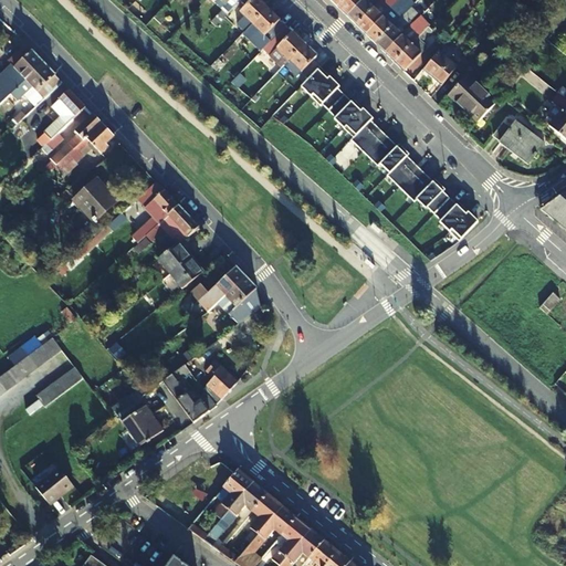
[(238,2),(240,0),(220,0),(230,10),(238,2)]
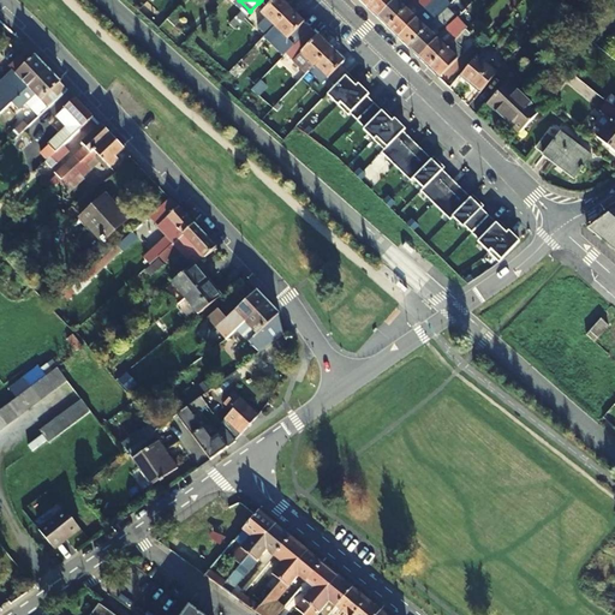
[(282,0),(261,0),(258,3),(264,9),(261,12),(274,25),(291,9),(282,0)]
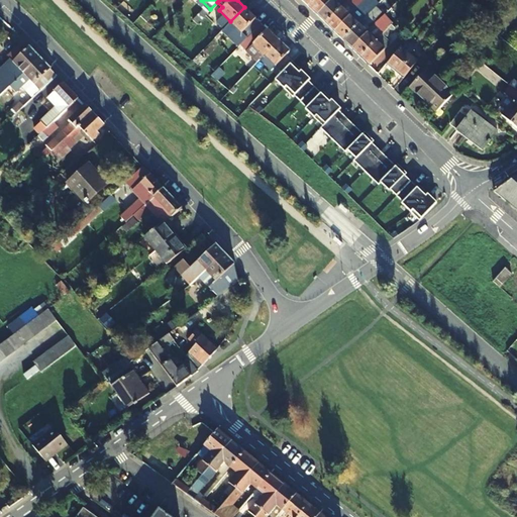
[(330,0),(313,0),(308,5),(317,14),(330,0)]
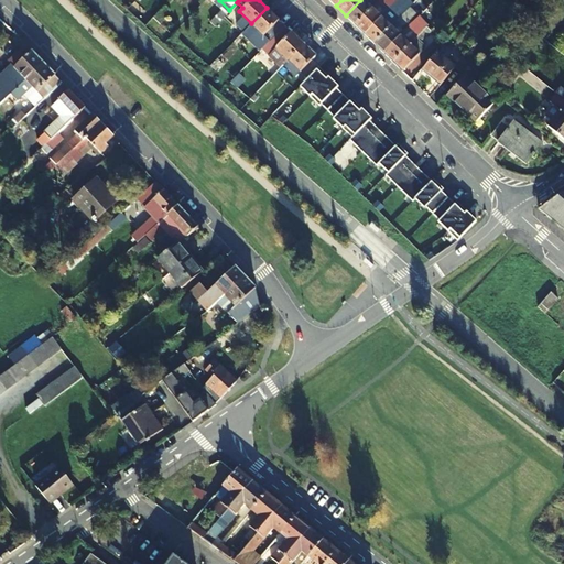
[(378,0),(369,0),(367,2),(364,0),(360,0),(346,15),(355,24),(378,0)]
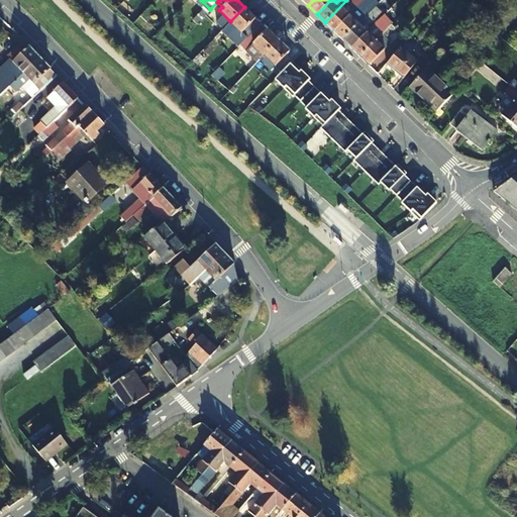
[(334,30),(349,15),(359,4),(364,0),(346,0),(325,22),(334,30)]
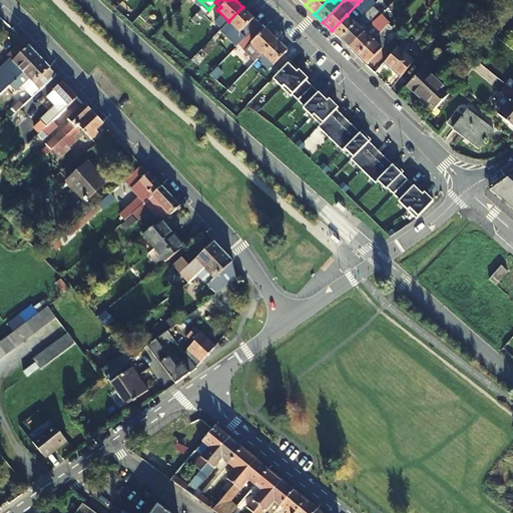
[(341,39),(349,47),(370,26),(381,14),(373,6),(366,13),(341,39)]
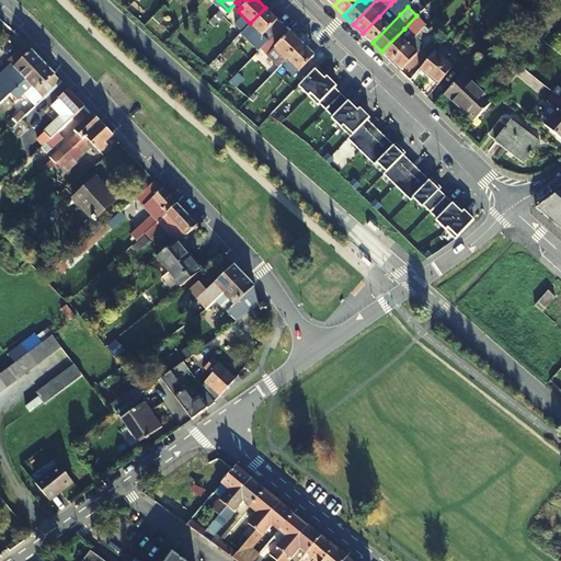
[(268,42),(284,25),(265,8),(250,23),(268,42)]
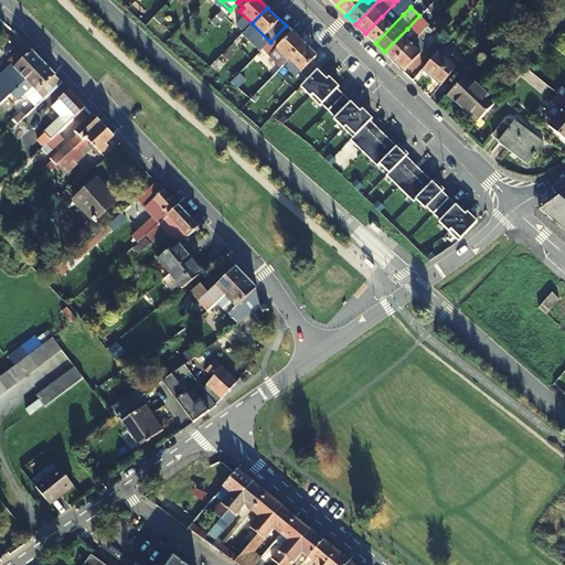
[(230,10),(222,19),(226,23),(235,14),(230,10)]
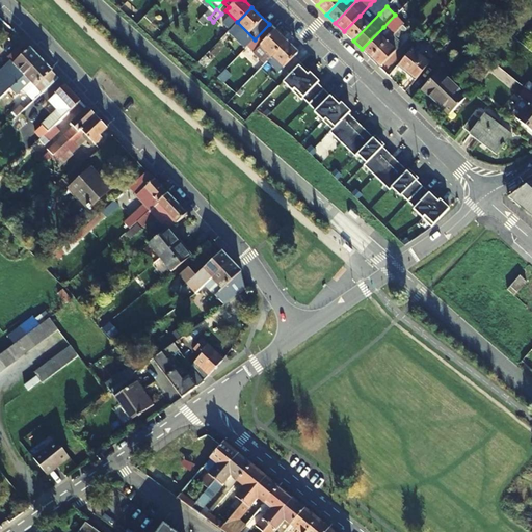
[(353,41),(379,14),(375,9),(364,21),(360,16),(344,31),(353,41)]
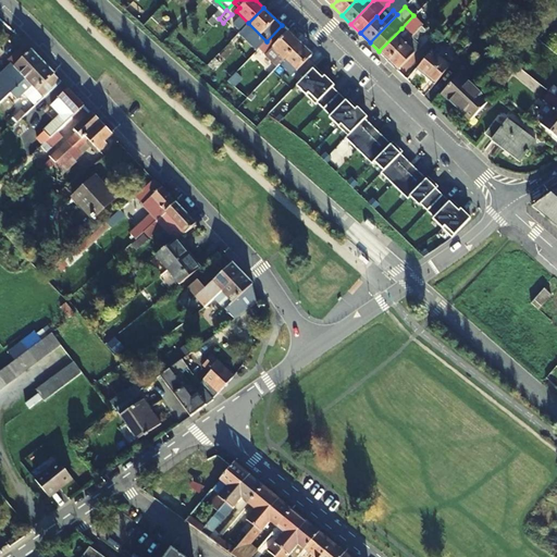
[(282,25),(267,41),(280,53),(284,59),(300,42),(282,25)]
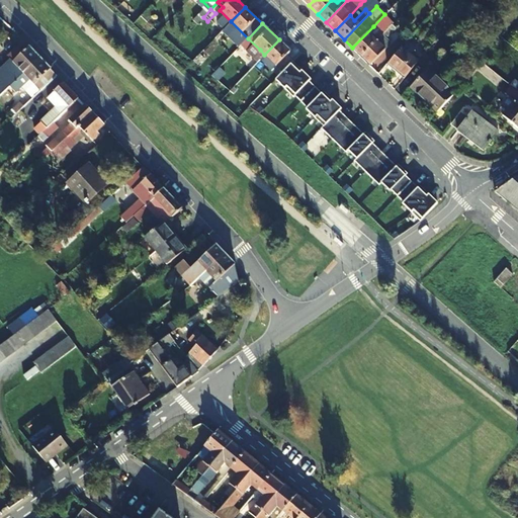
[(352,48),(361,57),(389,29),(383,24),(378,30),(373,26),(352,48)]
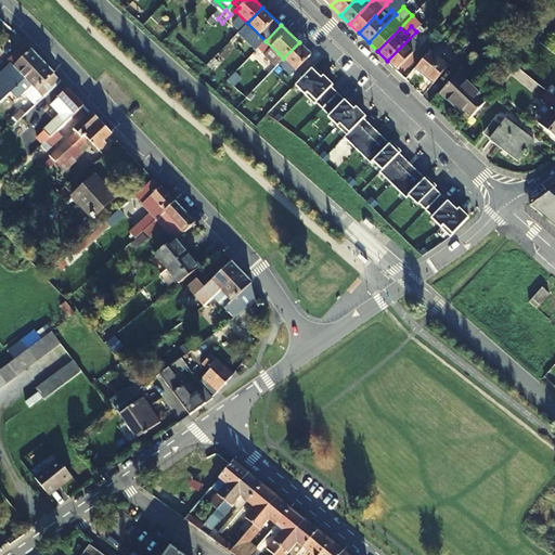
[(387,61),(397,71),(420,47),(414,41),(424,30),(421,26),(416,31),(387,61)]
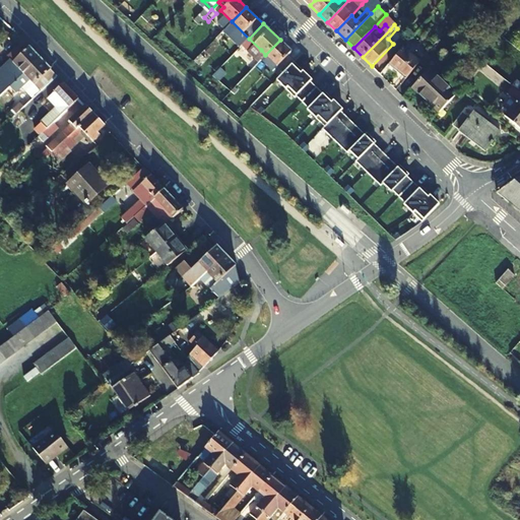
[(231,38),(223,29),(217,36),(225,43),(231,38)]
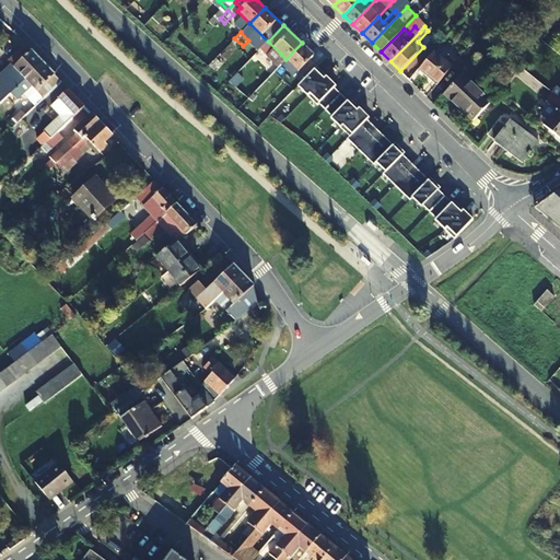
[(44,62),(25,43),(8,59),(20,73),(6,88),(11,93),(44,62)]
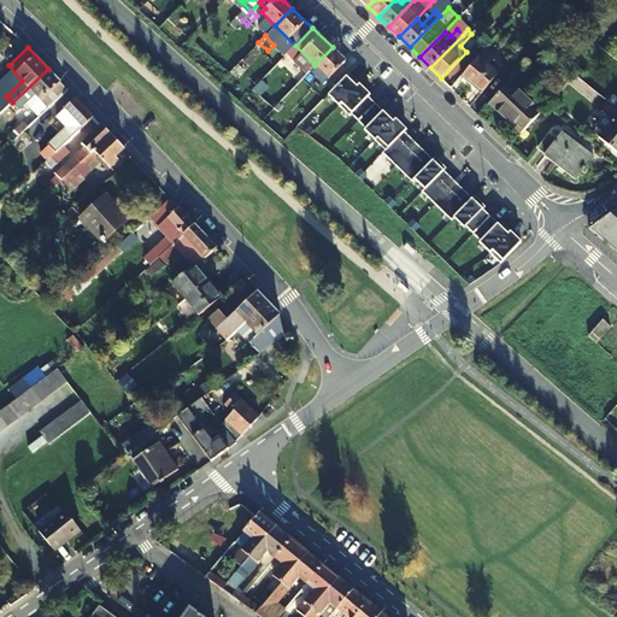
[(333,88),(351,70),(344,64),(346,60),(333,47),(315,65),(311,69),(333,88)]
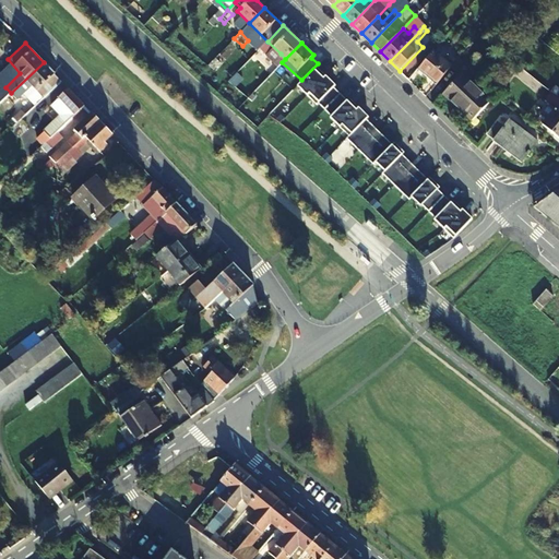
[(417,69),(436,84),(455,60),(438,45),(417,69)]
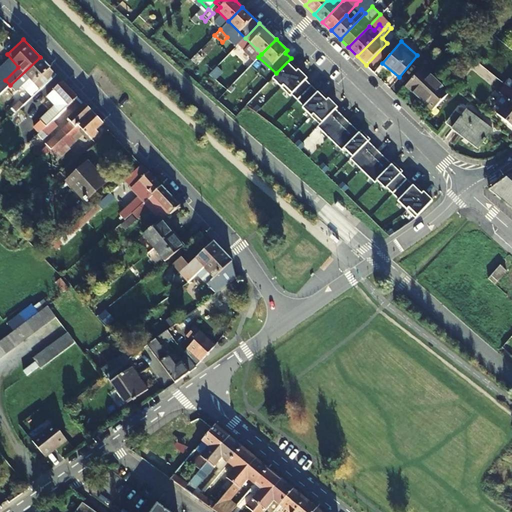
[(250,66),(258,57),(261,54),(257,49),(245,61),(250,66)]
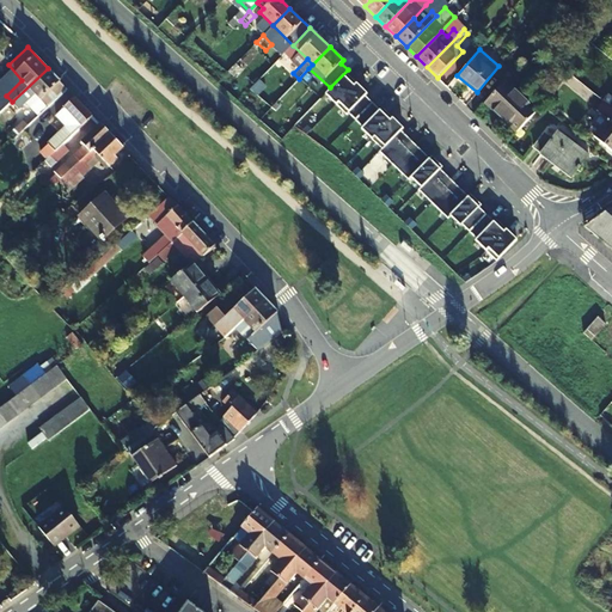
[(242,68),(236,62),(227,71),(234,77),(242,68)]
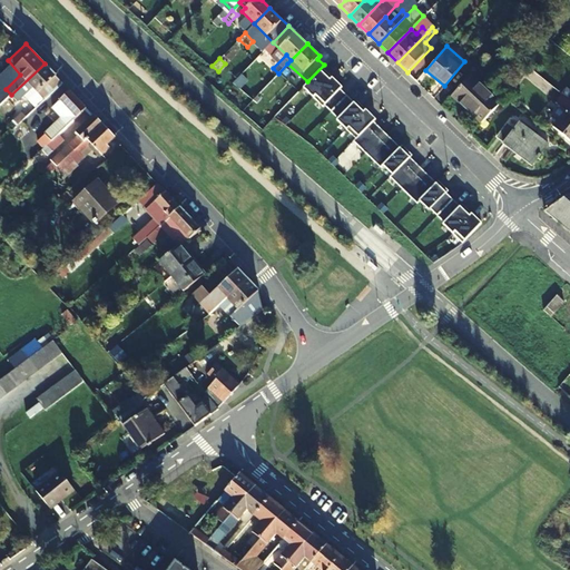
[(17,101),(23,96),(32,88),(43,99),(62,82),(45,64),(11,95),(17,101)]
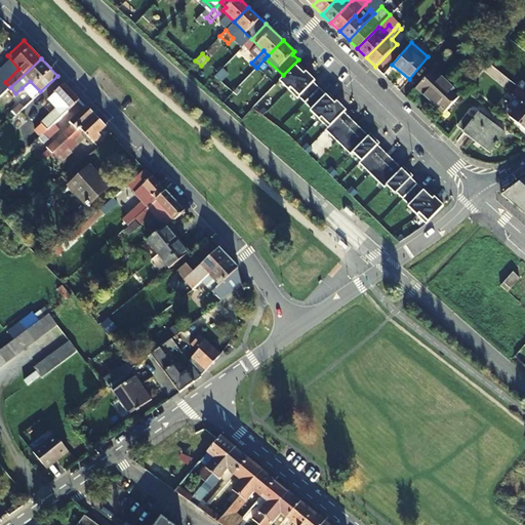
[(316,80),(297,63),(280,81),(298,98),(299,96),(313,82),(316,80)]
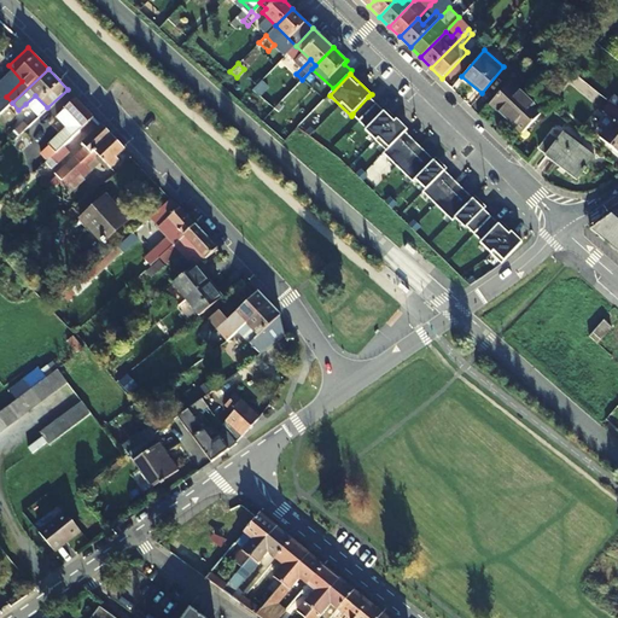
[(491,103),(523,133),(542,112),(511,82),(491,103)]
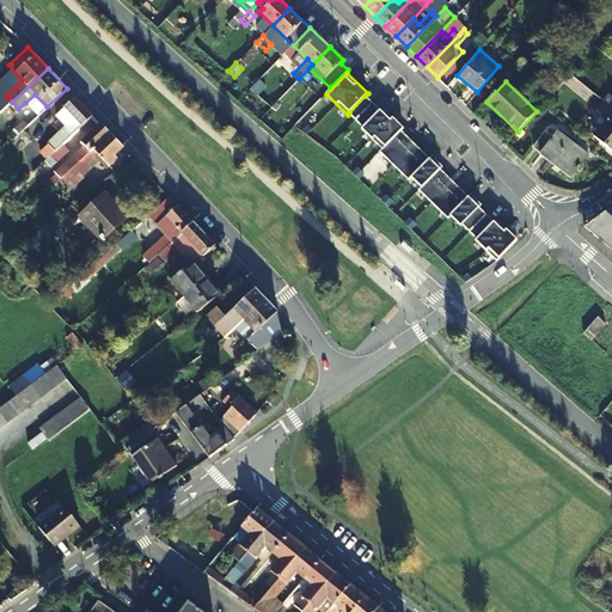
[(532,95),(542,105),(550,97),(538,87),(532,95)]
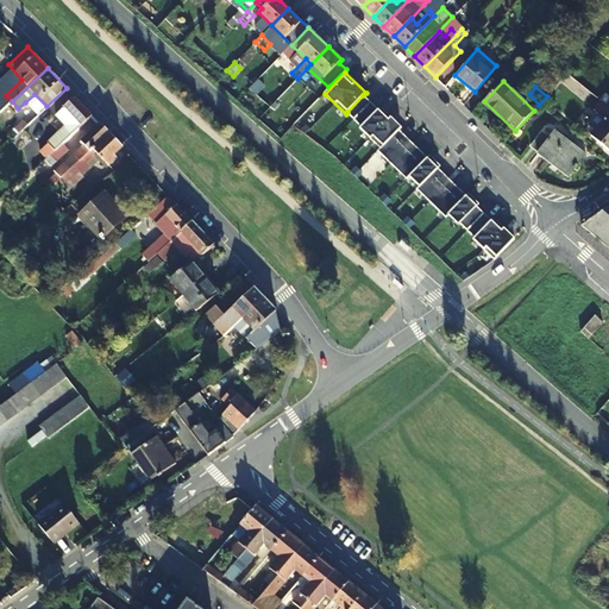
[(35,94),(25,102),(38,115),(46,106),(35,94)]
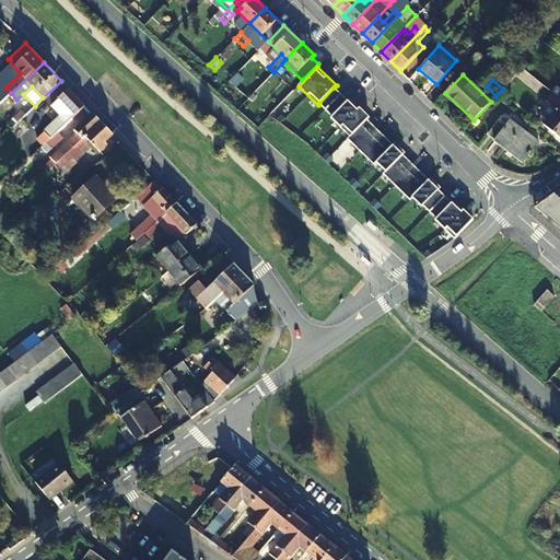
[(334,117),(348,102),(334,88),(319,103),(334,117)]
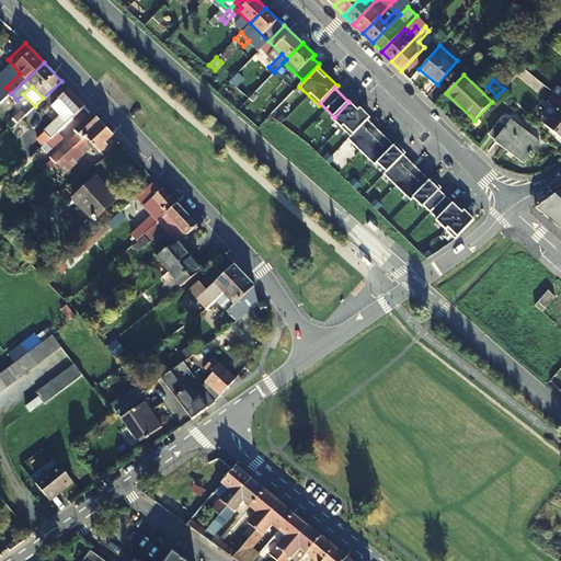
[(84,105),(69,89),(54,104),(61,113),(44,130),(49,138),(54,135),(75,114),(84,105)]
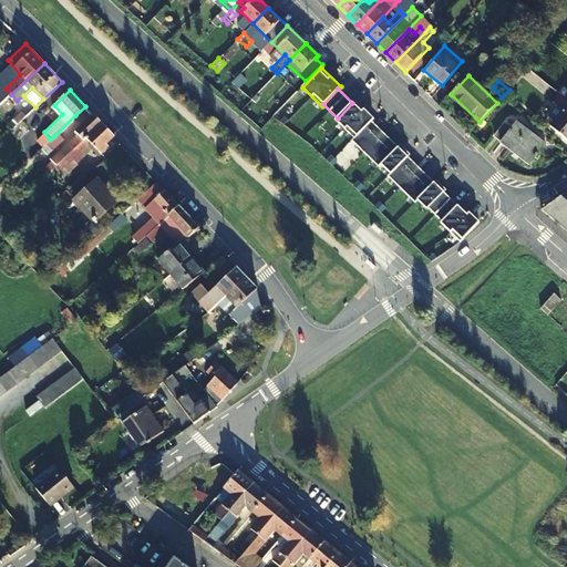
[(566,99),(558,93),(552,101),(557,106),(544,122),(566,140),(566,99)]
